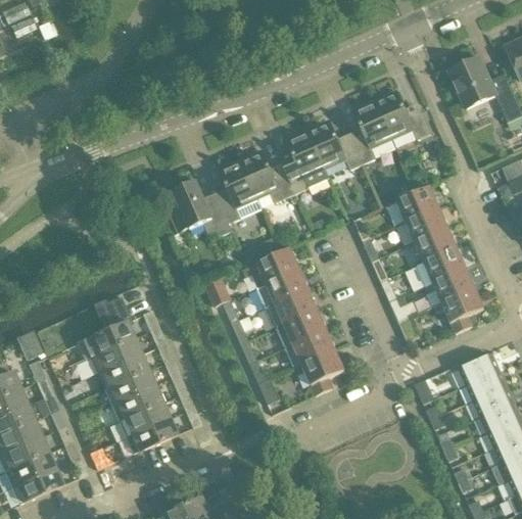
[(521,37),(505,45),(521,81),(521,79),(521,37)]
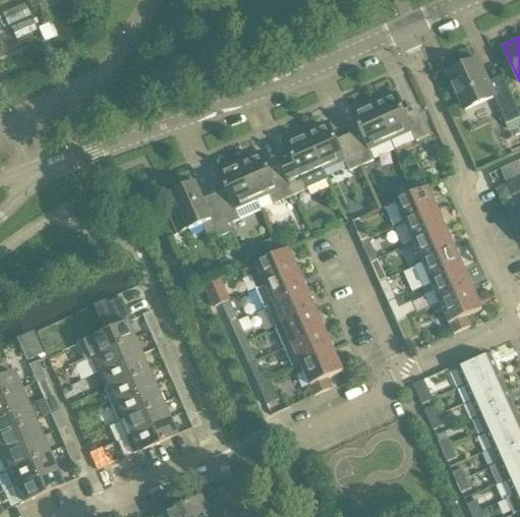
[(519,115),(519,109),(517,103),(504,73),(488,79),(477,56),(447,70),(464,108),(494,95),(506,122),(519,115)]
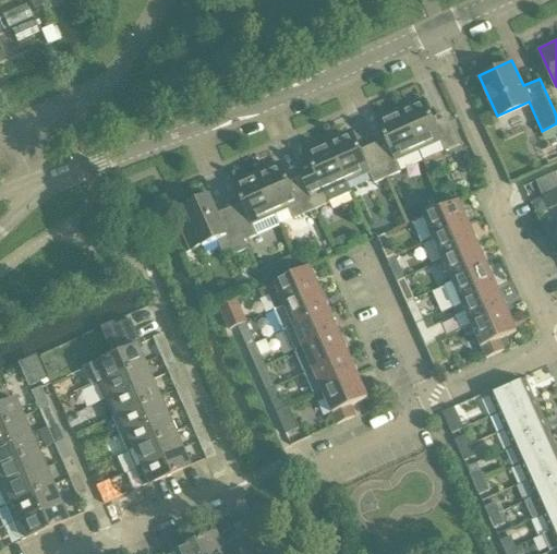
[(400,107),(419,148),(440,139),(446,149),(460,143),(448,117),(435,123),(423,96),(400,107)]
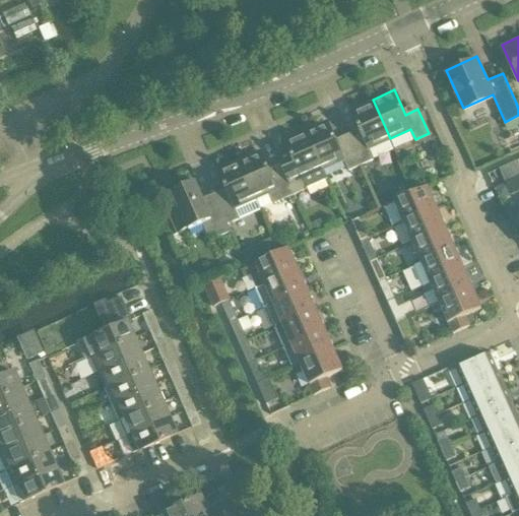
[(390,138),(373,100),(351,109),(362,133),(350,139),(361,163),(374,157),(369,147),(390,138)]
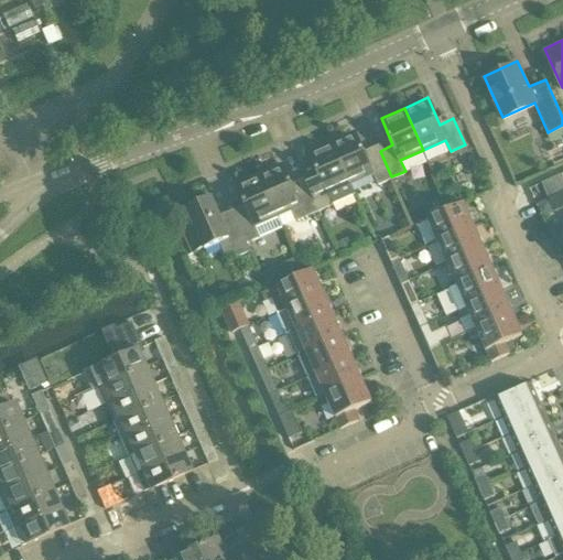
[(391,176),(380,151),(367,157),(355,129),(332,140),(350,182),(372,172),(378,183),(391,176)]
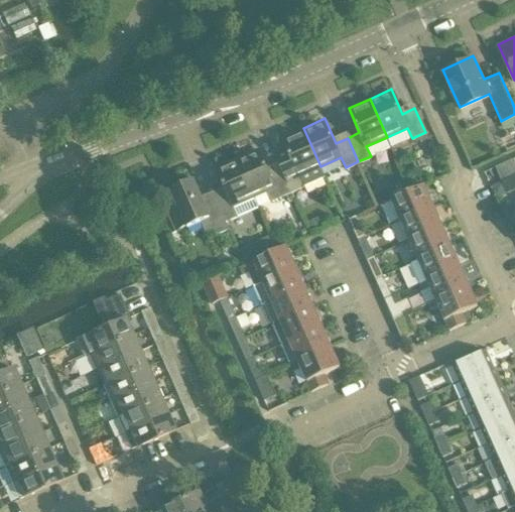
[(320,166),(303,128),(282,137),(285,145),(272,151),(280,167),(281,167),(292,192),(325,176),(320,166)]
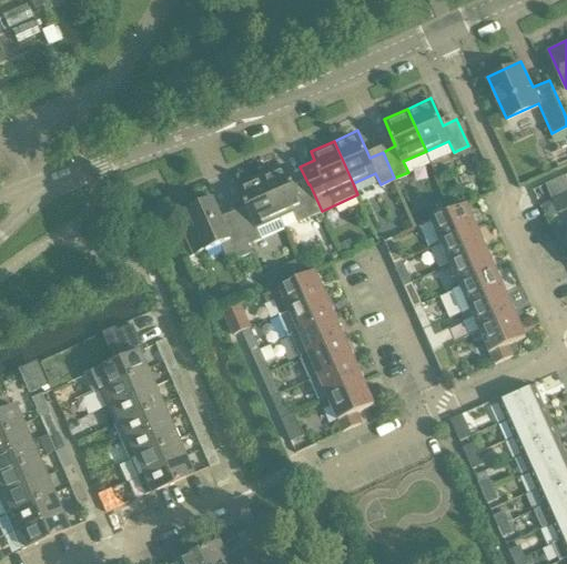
[(322,211),(310,184),(309,184),(296,190),(285,163),(261,173),(280,215),(281,215),(293,210),(295,213),(301,220),(322,211)]
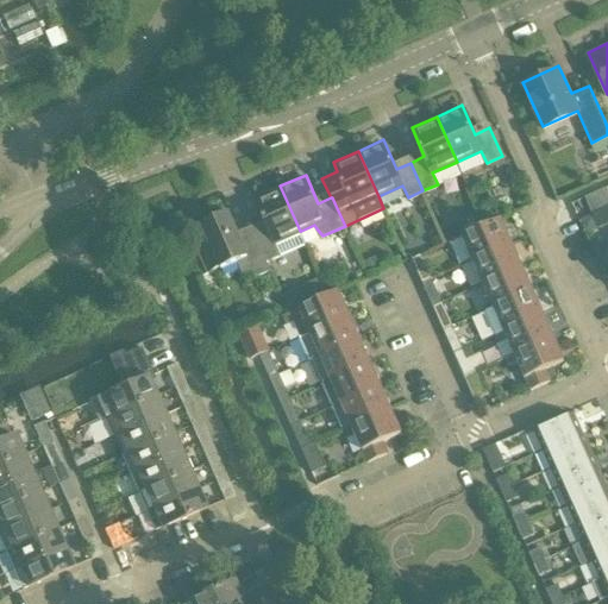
[(607,203),(607,189),(606,184),(584,194),(590,211),(607,203)]
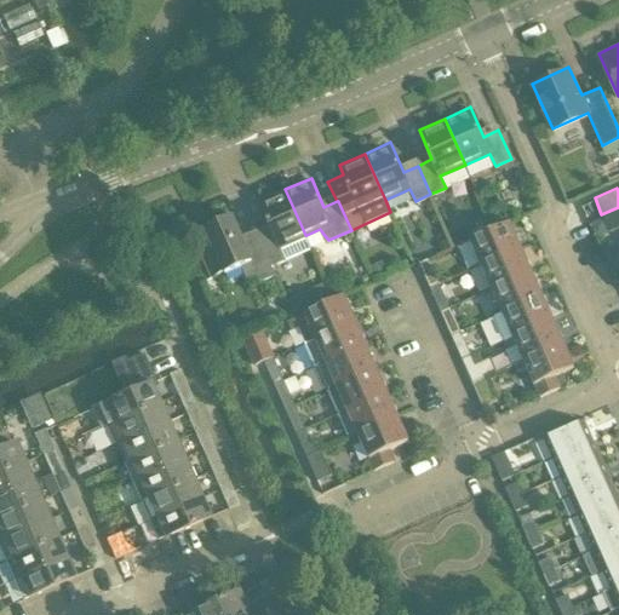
[(305,235),(285,189),(259,201),(273,230),(258,236),(275,274),(271,265),(286,258),(286,257),(311,246),(307,235),(305,235)]
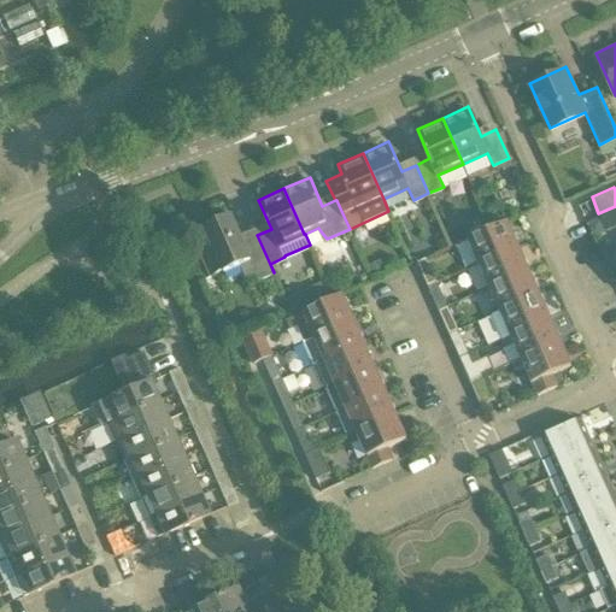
[(274,272),(257,235),(244,241),(230,212),(204,223),(213,245),(198,252),(207,275),(223,268),(224,270),(240,263),(246,275),(254,270),(259,278),(274,272)]
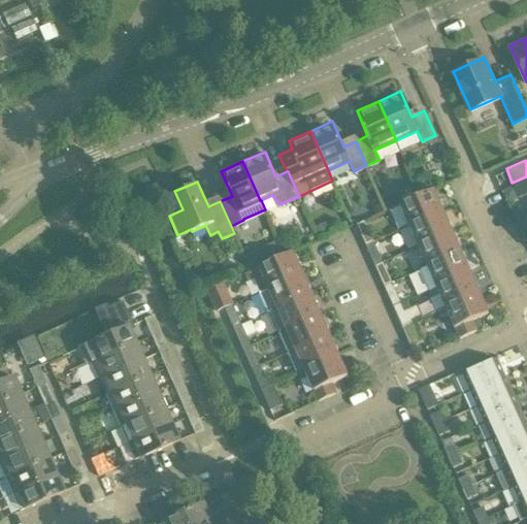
[(409,224),(443,208),(434,188),(400,202),(409,224)]
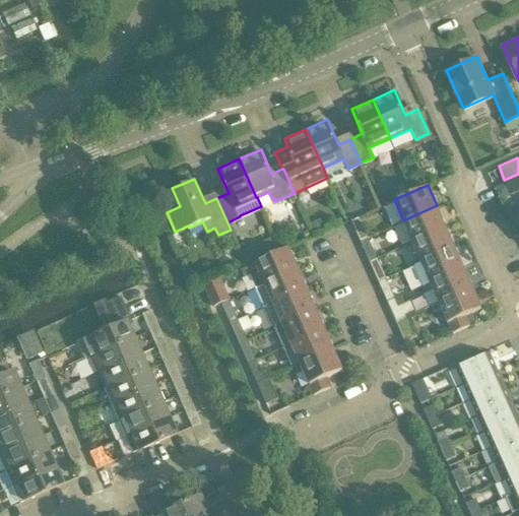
[(412,240),(445,226),(437,205),(403,220),(412,240)]
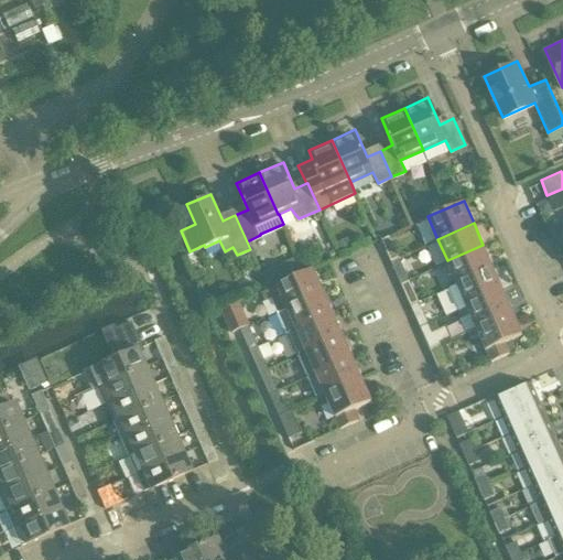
[(391,260),(399,256),(389,234),(381,237),(391,260)]
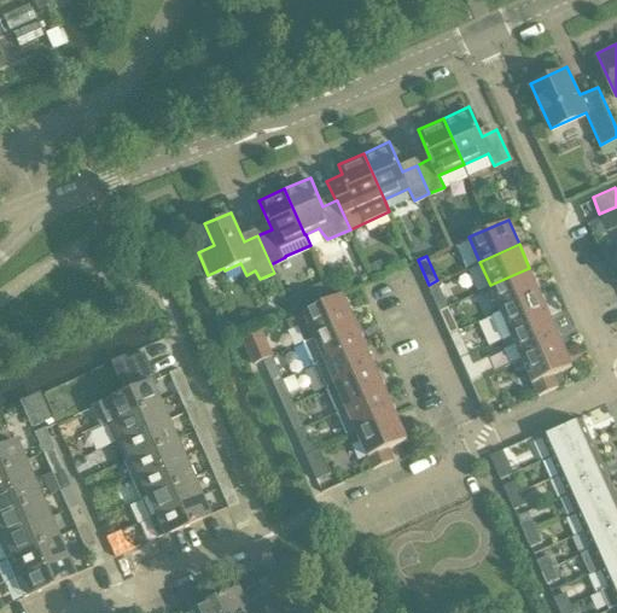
[(501,309),(540,292),(529,268),(490,285),(501,309)]
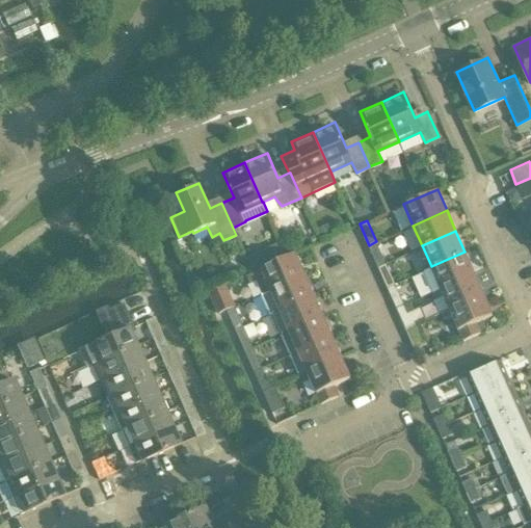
[(377,265),(386,262),(376,241),(369,245),(377,265)]
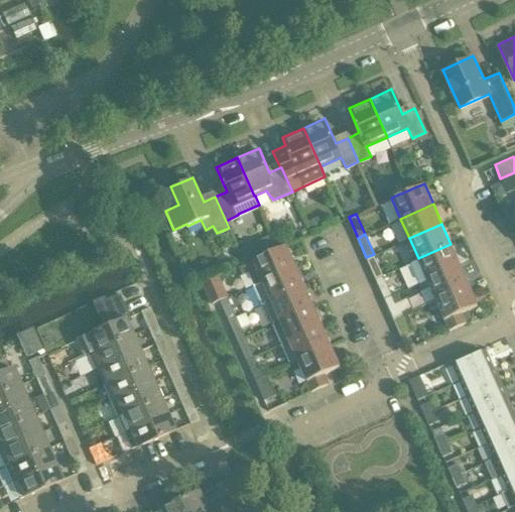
[(419,281),(460,264),(451,244),(418,258),(411,262),(419,281)]
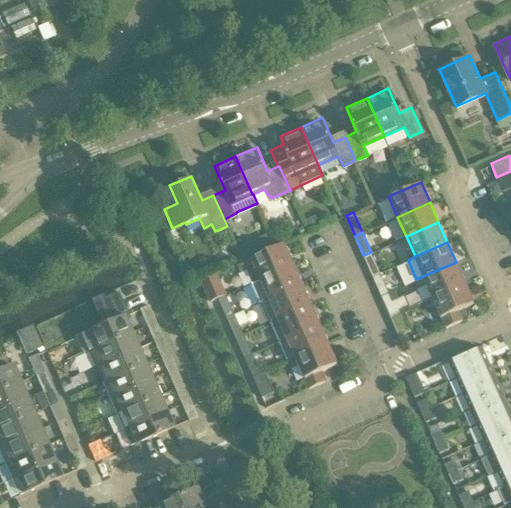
[(293,263),(284,243),(237,264),(239,270),(245,267),(252,281),(293,263)]
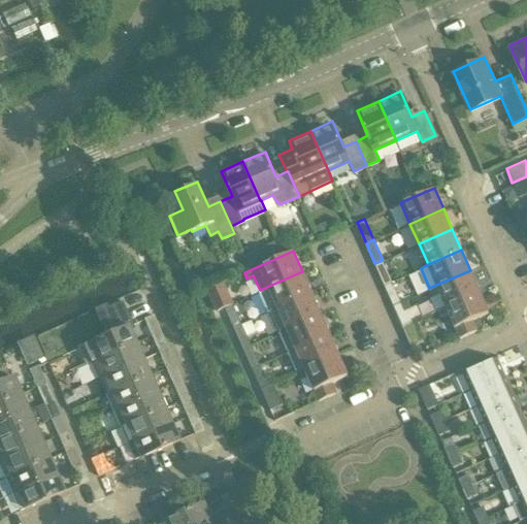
[(384,284),(392,281),(383,260),(374,263),(384,284)]
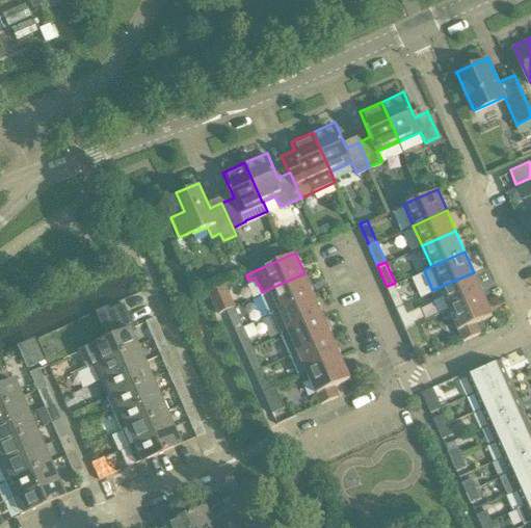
[(474,272),(432,290),(435,297),(444,294),(450,308),(483,292),(474,272)]
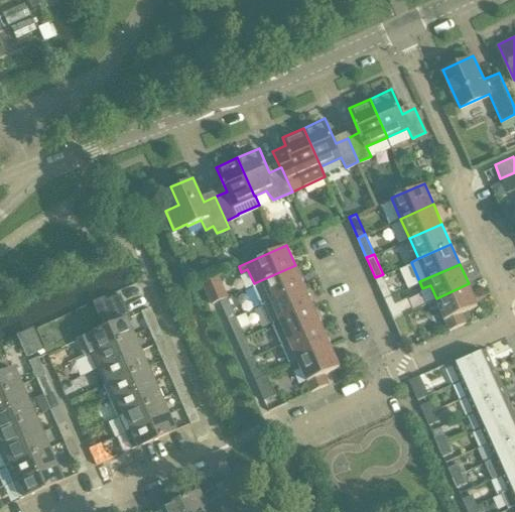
[(295,265),(254,283),(253,284),(261,303),(264,302),(264,303),(304,285),(295,265)]
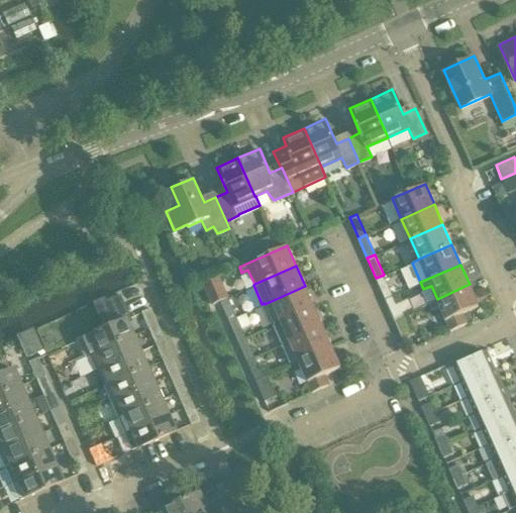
[(385,298),(393,295),(384,275),(376,278),(385,298)]
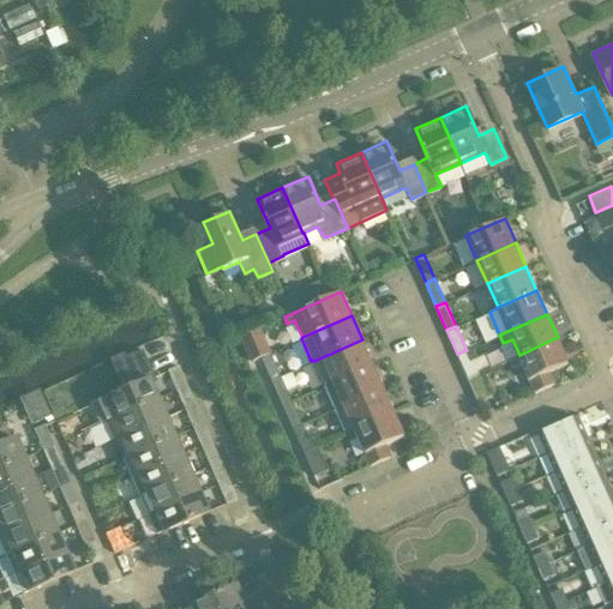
[(253,360),(262,356),(271,351),(266,341),(260,327),(242,335),(253,360)]
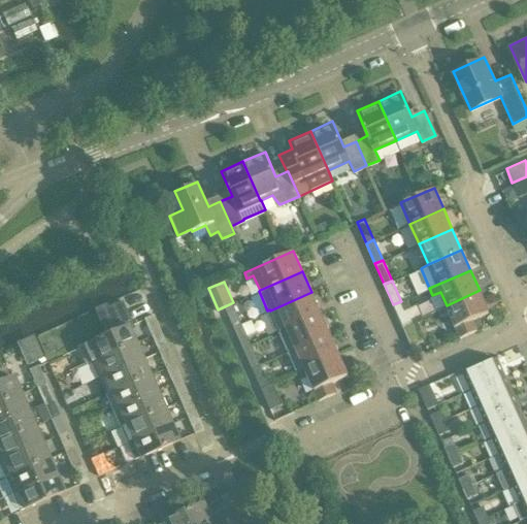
[(480,290),(447,305),(437,309),(440,316),(449,312),(460,336),(476,329),(472,319),(489,312),(480,290)]
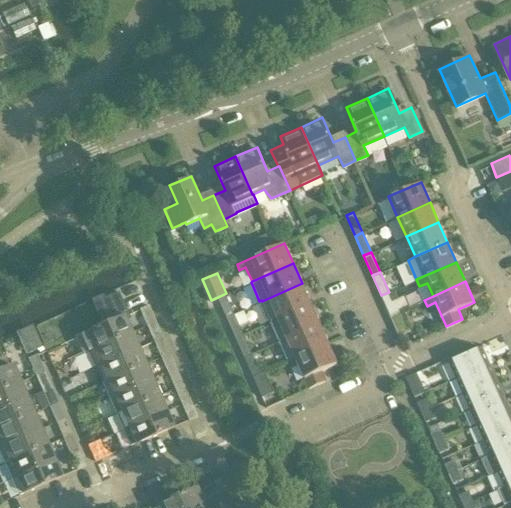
[(302,283),(262,301),(271,320),(310,303),(302,283)]
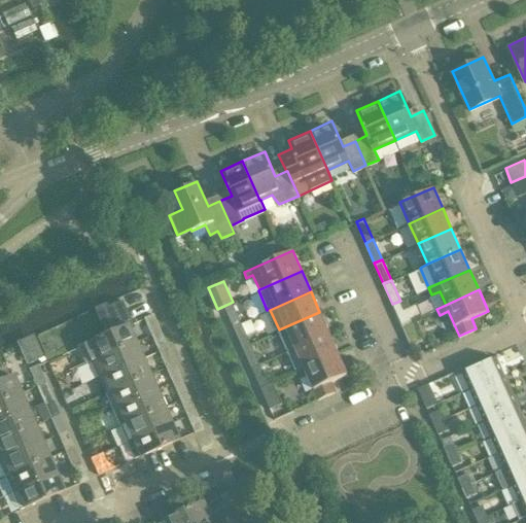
[(120,299),(106,305),(116,328),(127,324),(123,316),(128,314),(120,299)]
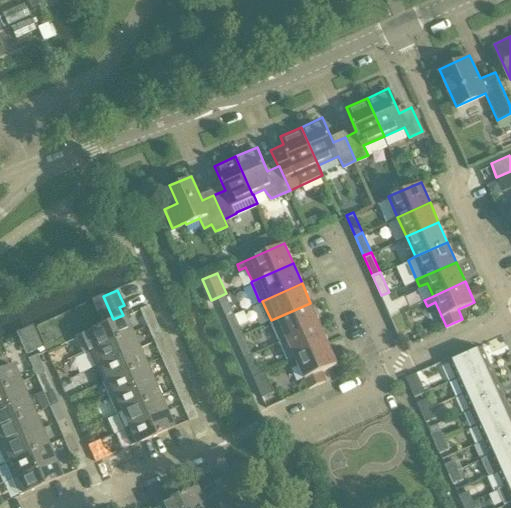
[(404,293),(392,298),(389,292),(381,295),(390,315),(401,309),(410,306),(404,293)]
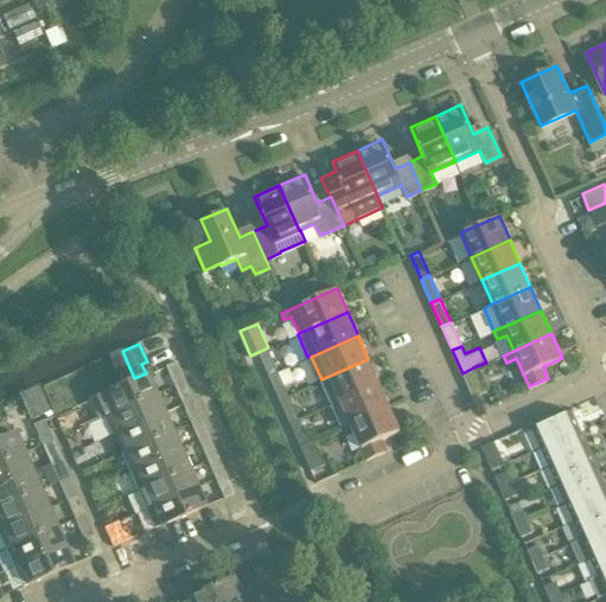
[(268,347),(259,352),(269,375),(279,371),(268,347)]
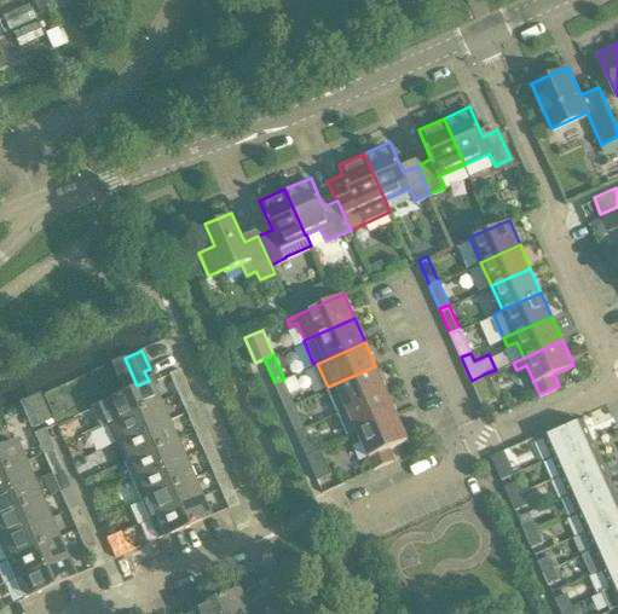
[(375,366),(328,387),(339,411),(347,407),(386,389),(375,366)]
